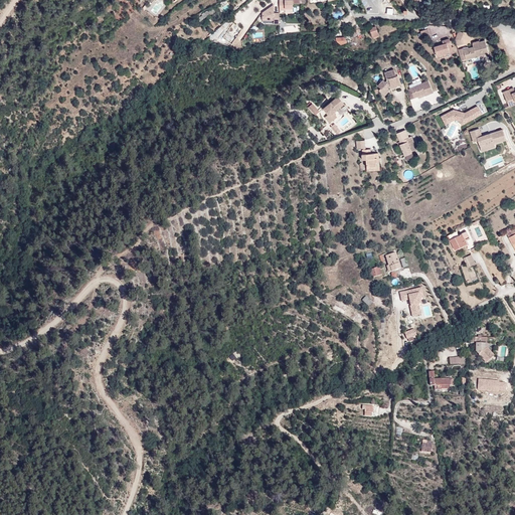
[(278,0),(279,10),(292,10),(292,0),(278,0)]
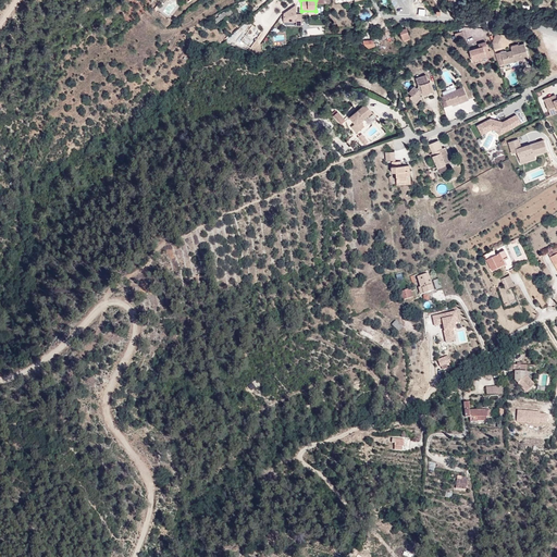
[(410,38),(406,28),(399,31),(403,40),(410,38)]
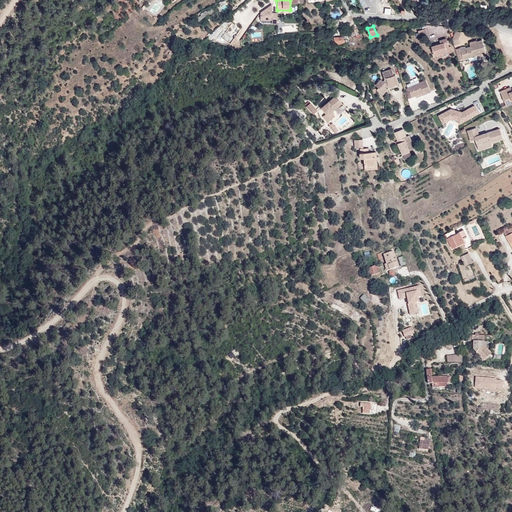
[(428,36),(425,29),(418,31),(420,38),(428,36)]
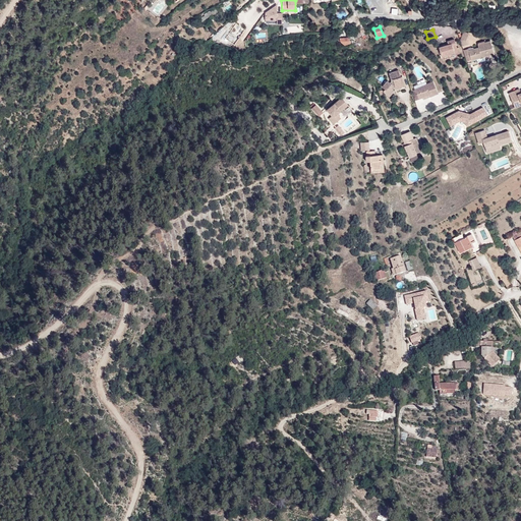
[(470,34),(463,32),(460,40),(462,46),(469,44),(468,40),(470,34)]
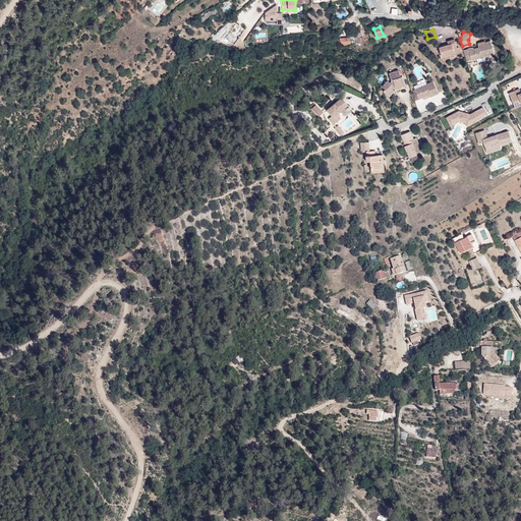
[(455,53),(453,49),(457,48),(456,43),(455,39),(448,41),(449,45),(439,48),(442,56),(454,53),(455,53)]
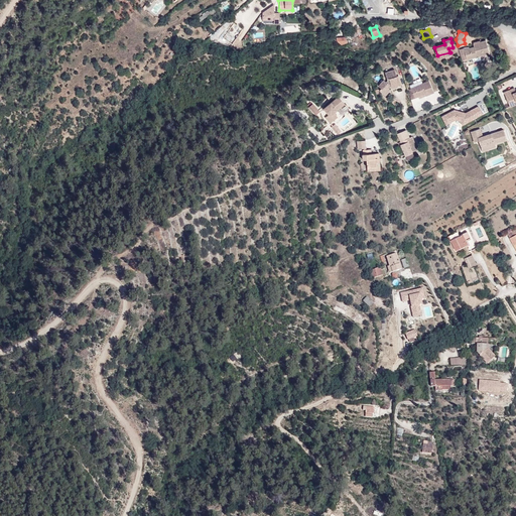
[(490,53),(486,40),(481,42),(480,41),(474,42),(474,43),(474,46),(475,47),(471,49),(470,48),(470,47),(469,47),(459,49),(463,60),(467,59),(472,58),(473,61),(486,58),(487,57),(486,54),(490,53)]
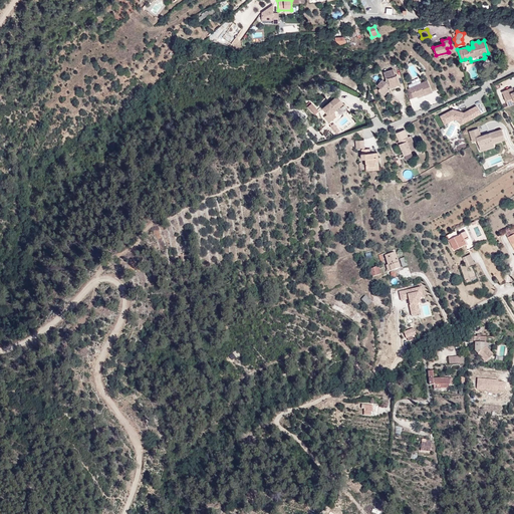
[(396,85),(395,83),(399,81),(397,75),(396,75),(394,69),(383,72),(387,81),(386,82),(382,79),(377,85),(379,88),(378,89),(379,91),(384,95),(390,89),(388,87),(389,86),(390,86),(391,88),(396,87),(396,85)]
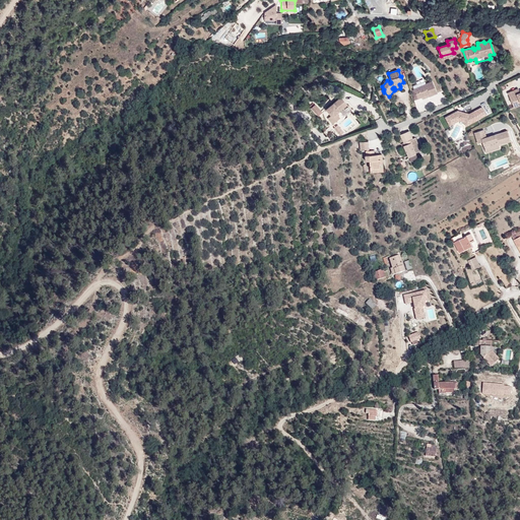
[(438,93),(433,81),(426,84),(414,89),(418,99),(421,98),(429,94),(430,96),(438,93)]
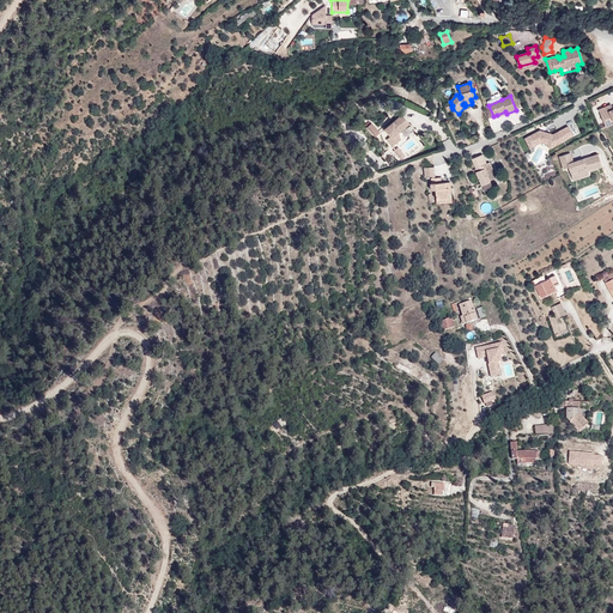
[(612,108),(612,107),(612,104),(599,110),(604,120),(612,117),(612,121),(612,120),(612,108)]
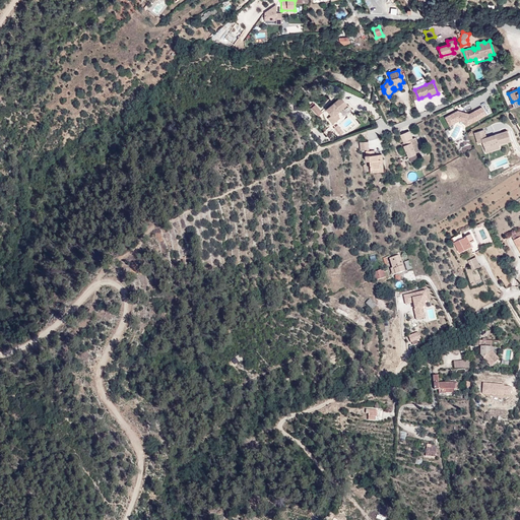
[(351,110),(341,96),(326,110),(331,116),(328,118),(333,124),(351,110)]
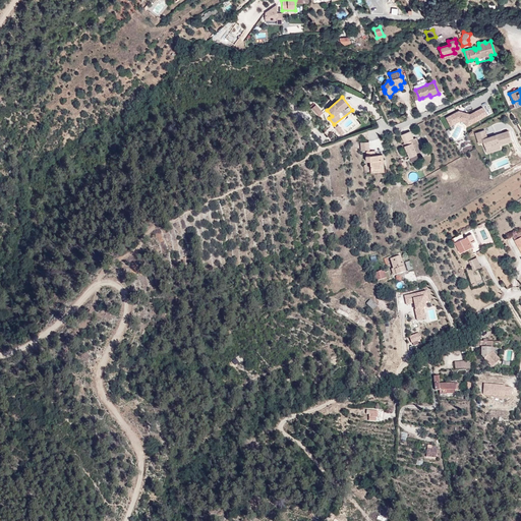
[(322,111),(315,105),(313,103),(310,106),(317,114),(322,111)]
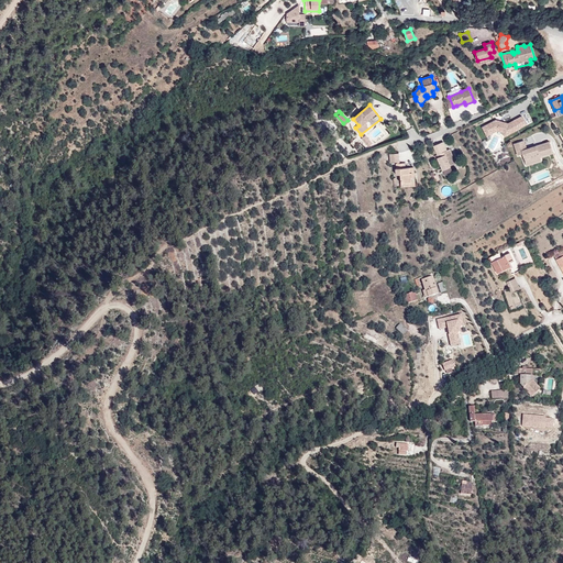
[(505,136),(526,124),(521,116),(508,123),(496,120),(486,125),(490,134),(497,131),(503,132),(505,136)]
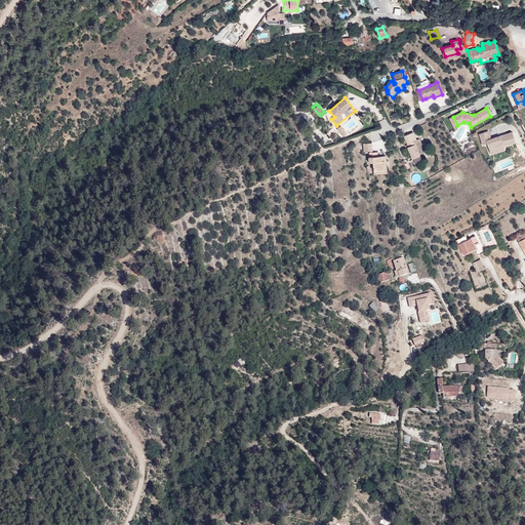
[(348,133),(342,128),(338,131),(344,136),(348,133)]
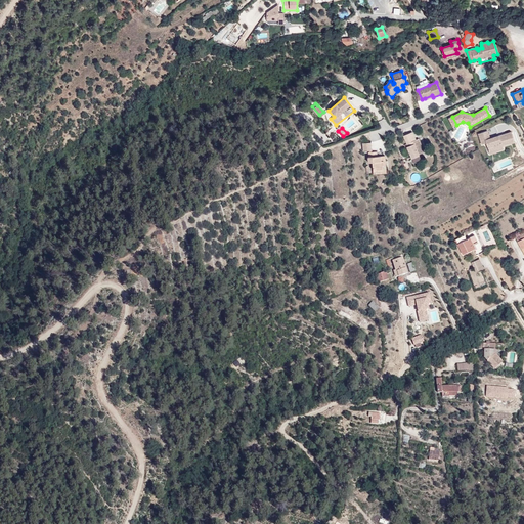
[(490,138),(487,130),(478,133),(482,144),(486,143),(488,148),(492,147),(493,150),(503,147),(503,146),(515,142),(512,131),(498,136),(499,138),(494,140),(493,137),(490,138)]
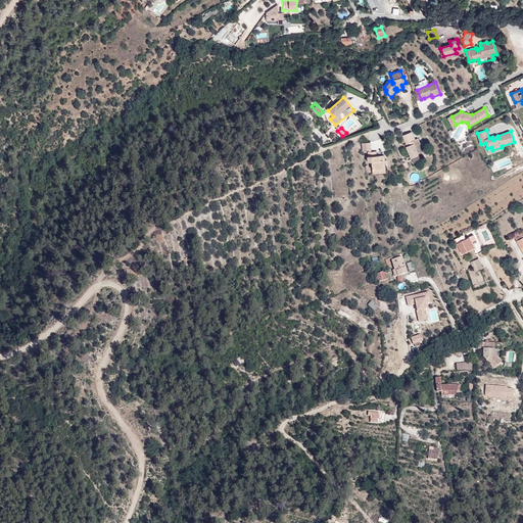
[(424,151),(418,138),(415,139),(411,141),(408,134),(402,136),(406,144),(403,145),(405,147),(406,147),(411,158),(419,155),(418,154),(424,151)]
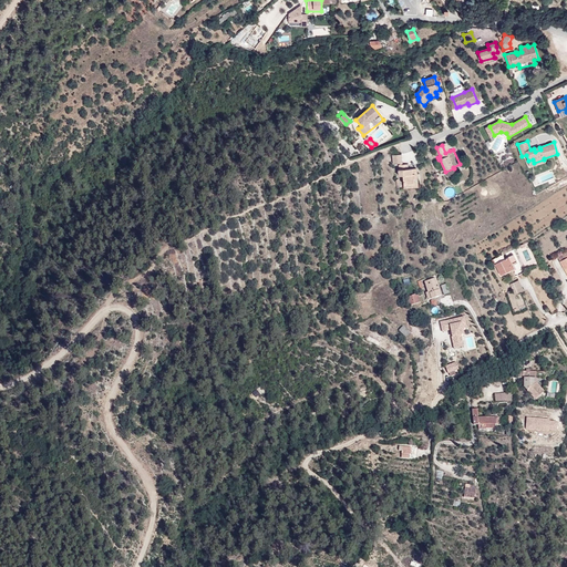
[(402,163),(402,154),(392,155),(393,163),(400,163),(402,163)]
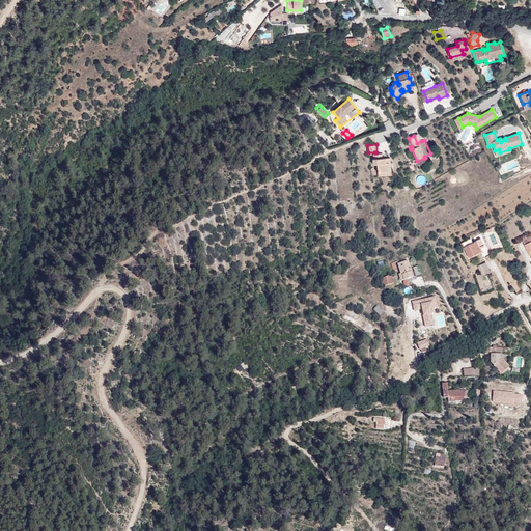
[(386,163),(386,158),(383,158),(382,154),(378,154),(374,155),(373,155),(374,159),(372,159),(373,165),(378,164),(379,172),(388,171),(388,167),(389,167),(389,163),(387,163),(386,163)]
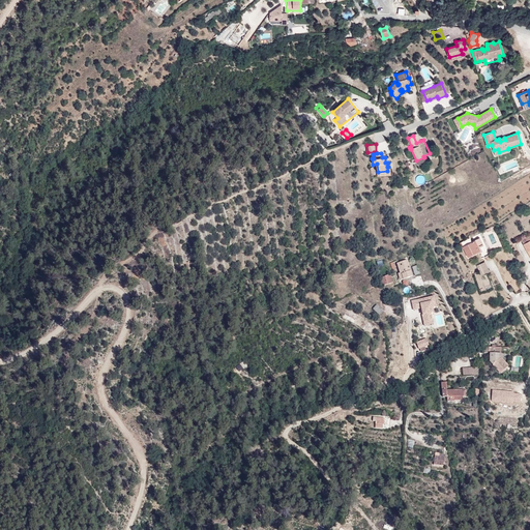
[(391,175),(389,157),(385,157),(386,163),(388,163),(388,167),(387,167),(387,171),(378,172),(377,172),(378,176),(391,175)]
